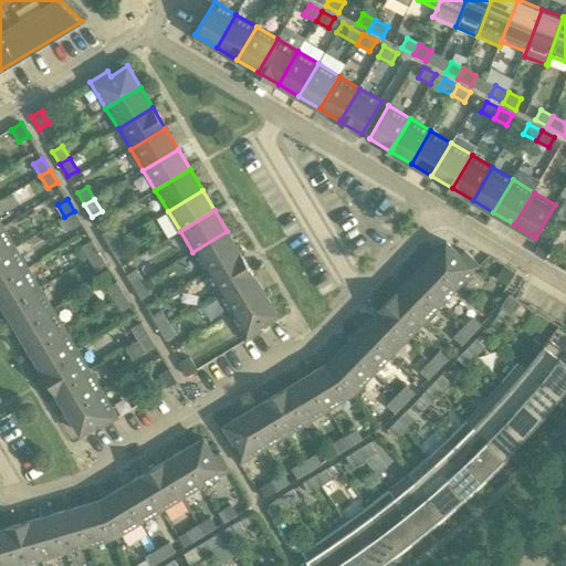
[(82,223),(74,211),(64,217),(72,229),(82,223)]
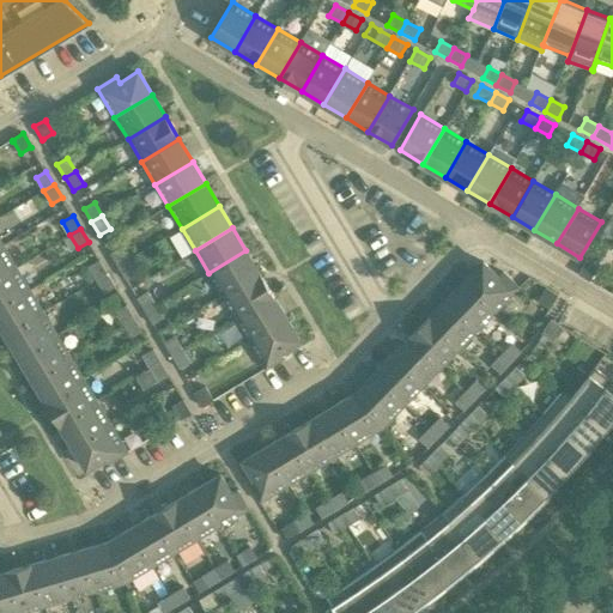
[(4,244),(0,246),(0,277),(17,267),(4,244)]
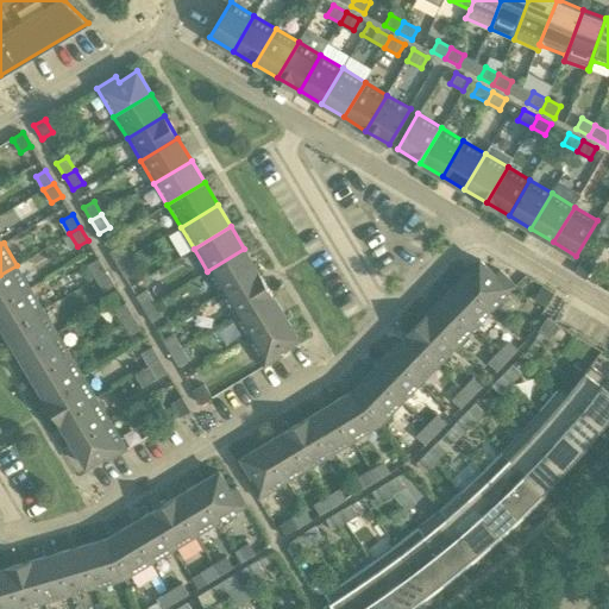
[(118,265),(129,258),(120,245),(110,252),(118,265)]
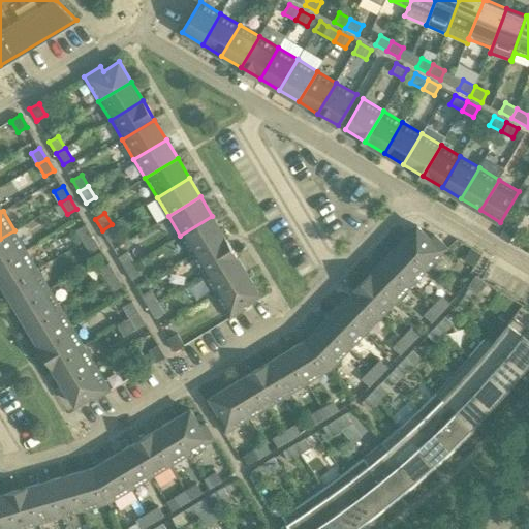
[(224,236),(212,216),(180,236),(191,255),(224,236)]
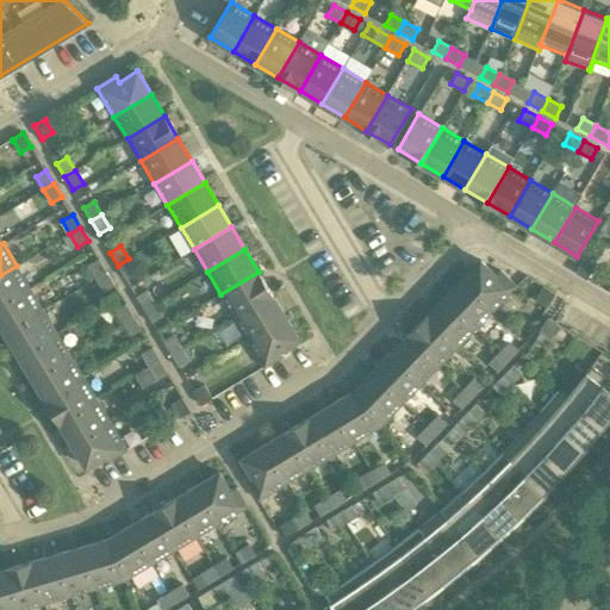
[(97,278),(107,272),(99,259),(88,266),(97,278)]
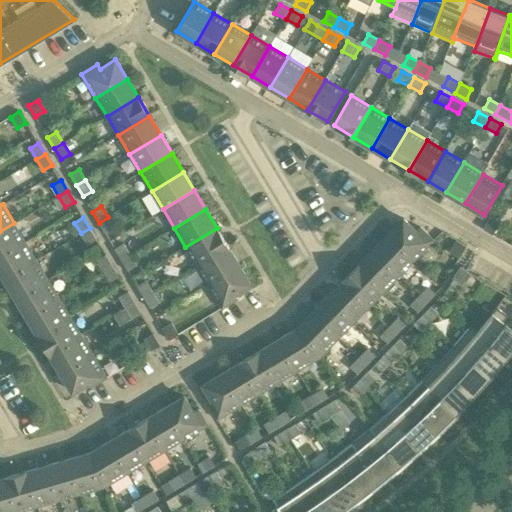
[(108,217),(99,223),(105,233),(114,228),(108,217)]
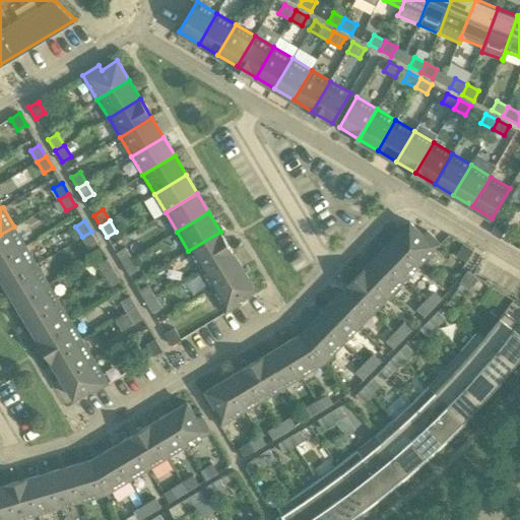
[(501,237),(507,226),(499,221),(499,220),(498,220),(491,233),(501,238),(501,237)]
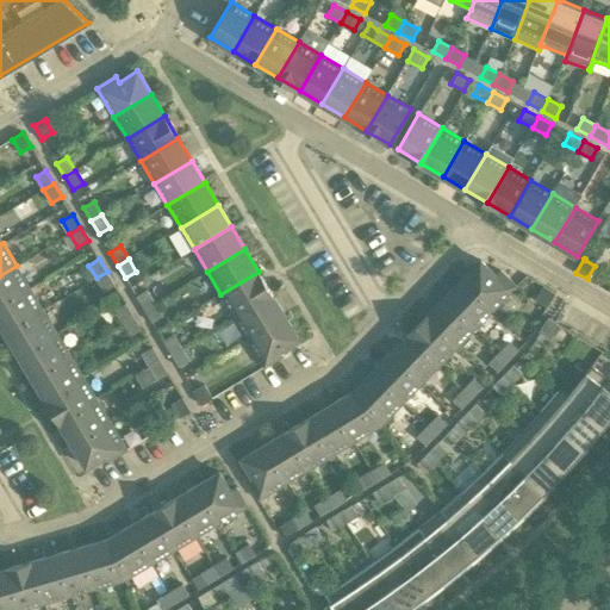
[(462,280),(493,310),(517,286),(502,271),(497,275),(481,260),(462,280)]
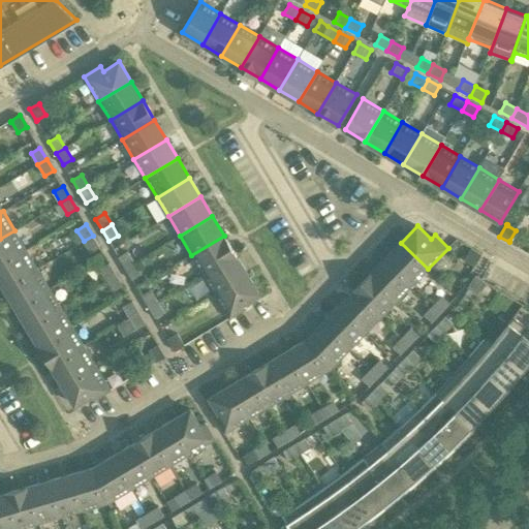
[(0,265),(26,249),(14,230),(0,239),(0,265)]
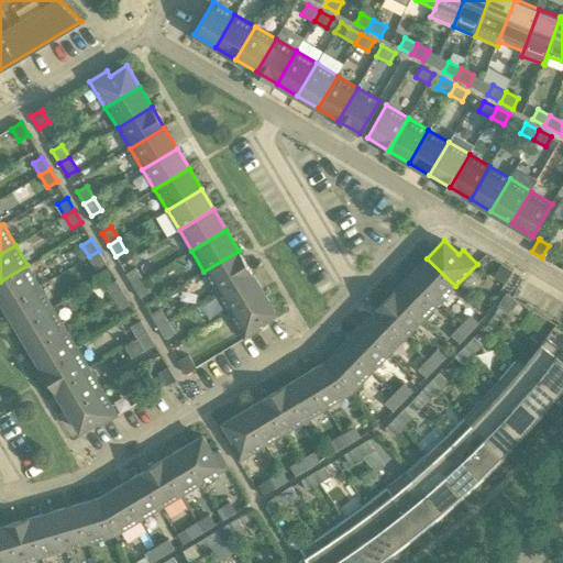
[(99,251),(89,256),(96,268),(106,263),(99,251)]
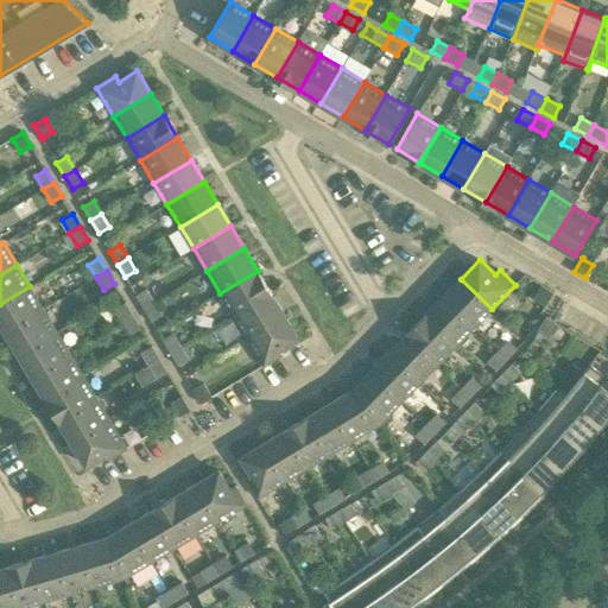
[(271,292),(258,271),(220,293),(233,315),(271,292)]
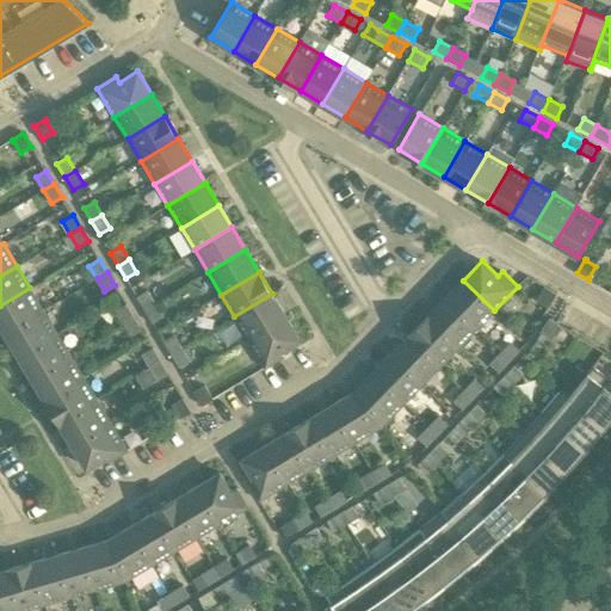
[(494,310),(463,281),(445,298),(476,329),(494,310)]
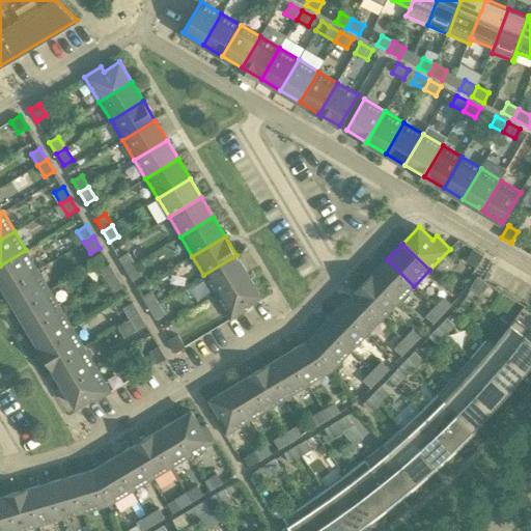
[(476,267),(483,255),(474,249),(473,250),(467,261),(475,267),(476,267)]
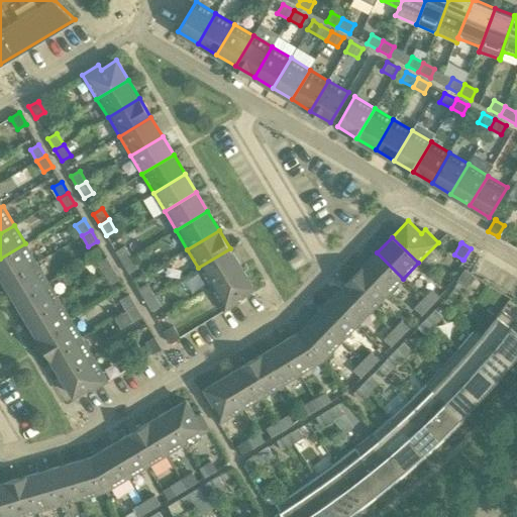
[(36,263),(25,243),(0,259),(0,273),(5,282),(36,263)]
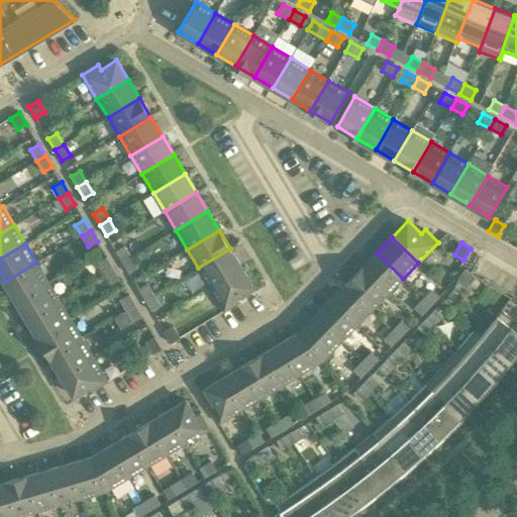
[(122,263),(131,256),(125,246),(116,251),(122,263)]
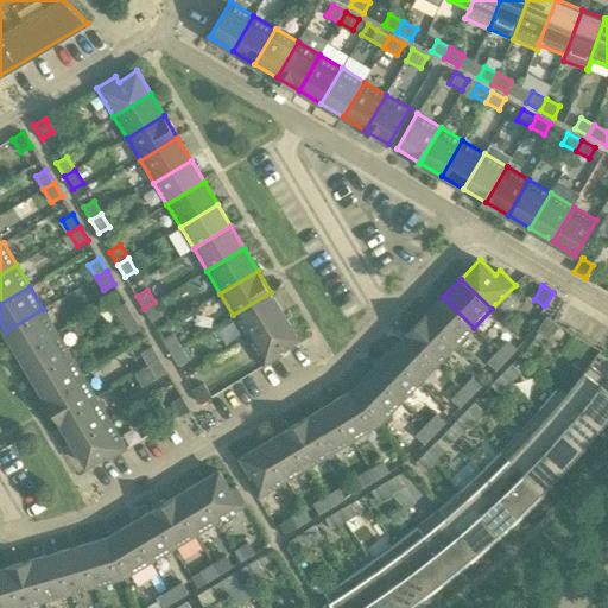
[(284,315),(271,292),(233,315),(247,337),(284,315)]
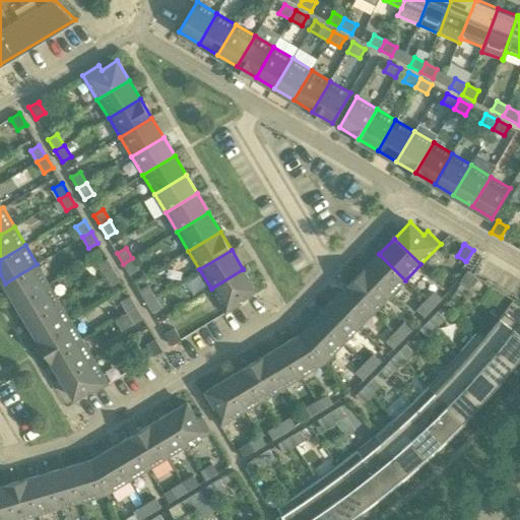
[(379,254),(364,270),(390,296),(405,280),(379,254)]
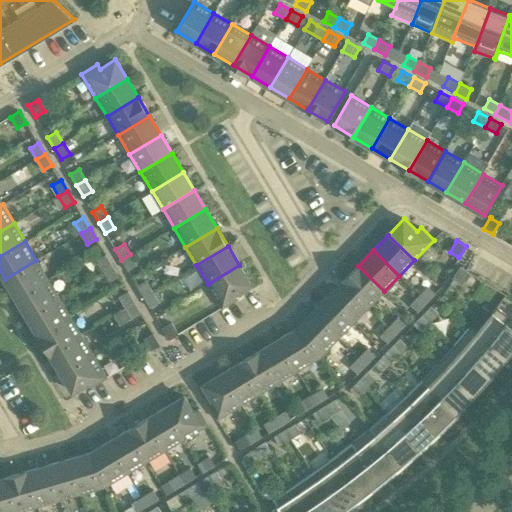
[(103,271),(112,265),(106,254),(97,260),(103,271)]
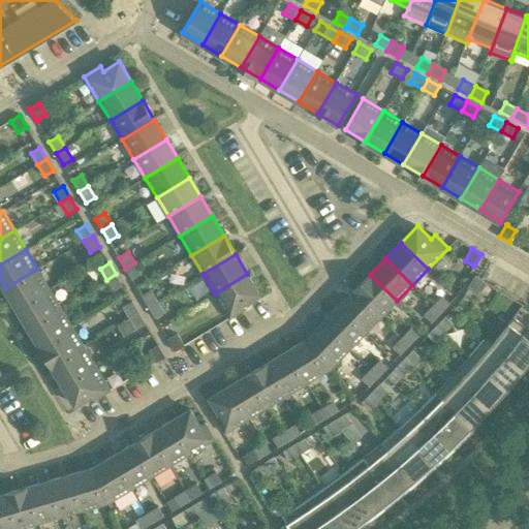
[(142,274),(134,262),(125,269),(132,280),(142,274)]
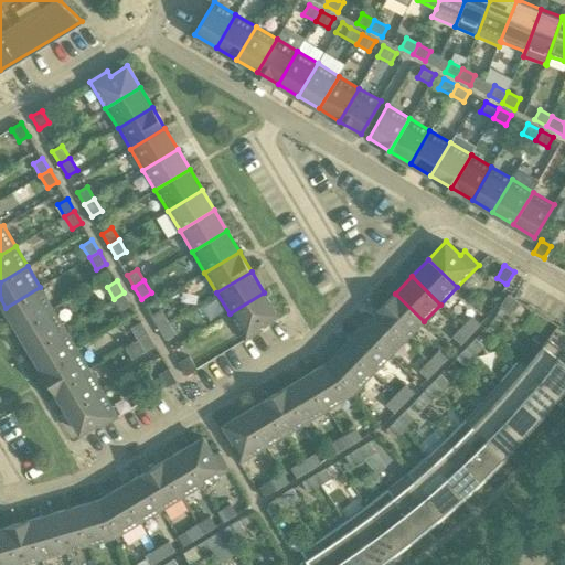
[(53,308),(40,287),(6,308),(18,329),(53,308)]
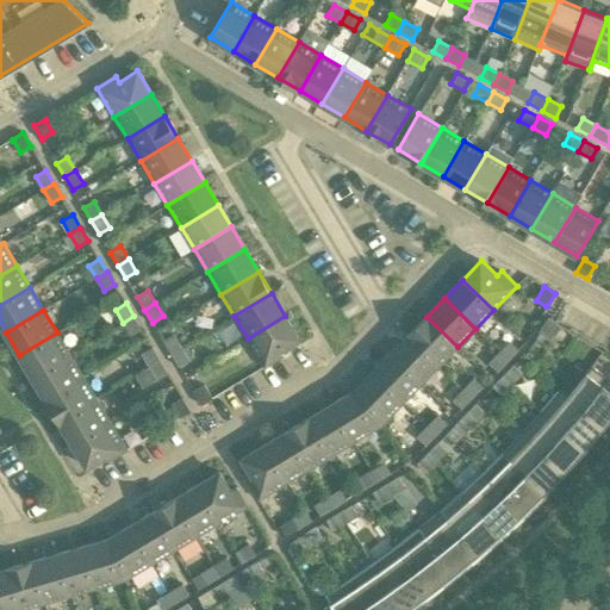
[(142,329),(134,316),(123,323),(131,335),(142,329)]
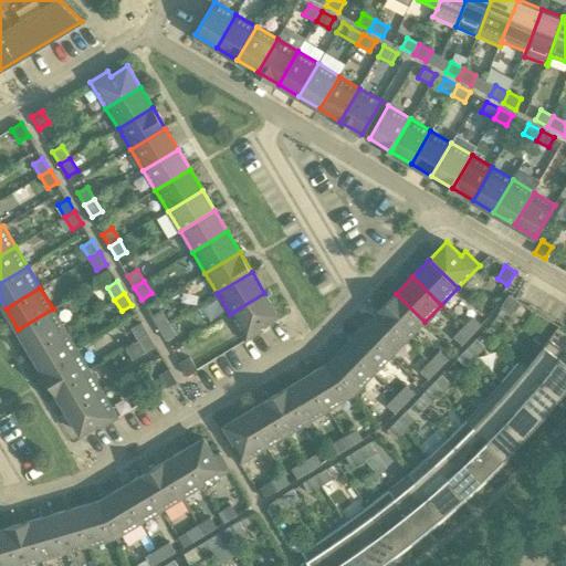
[(278,314),(264,293),(230,314),(245,341),(263,329),(260,325),(278,314)]
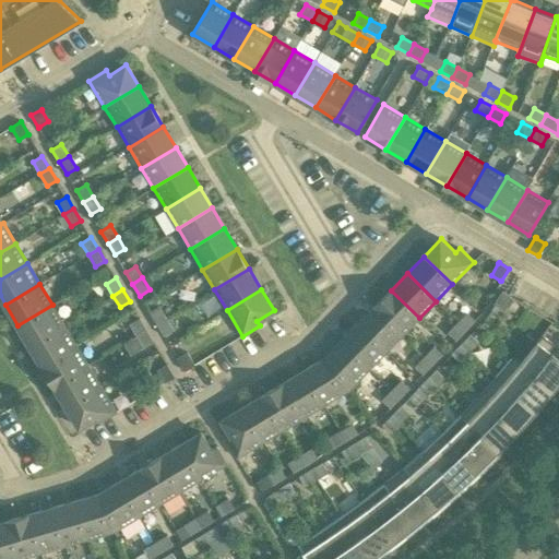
[(419,318),(391,290),(375,307),(403,335),(419,318)]
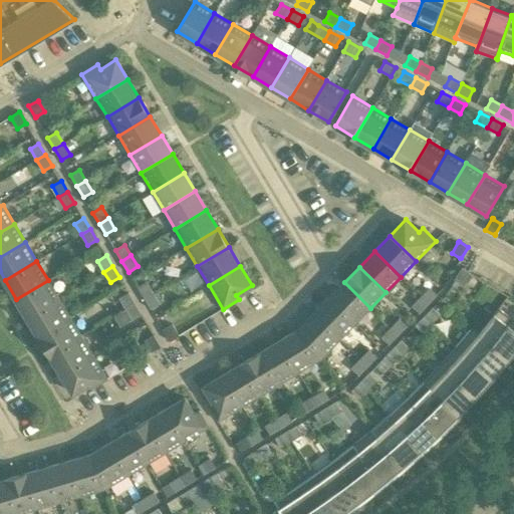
[(471,275),(471,274),(462,268),(455,279),(463,285),(470,275),(471,275)]
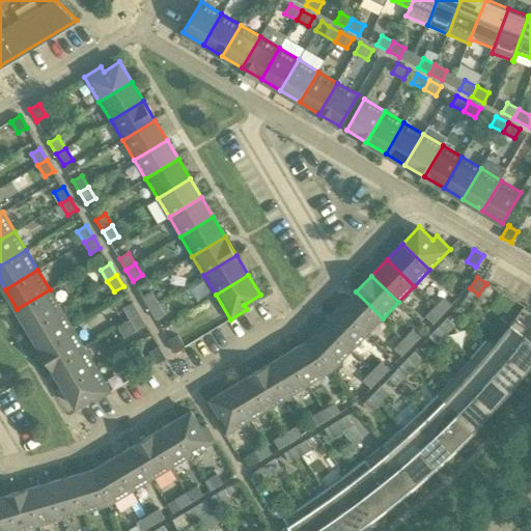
[(50,289),(17,309),(28,328),(61,308),(50,289)]
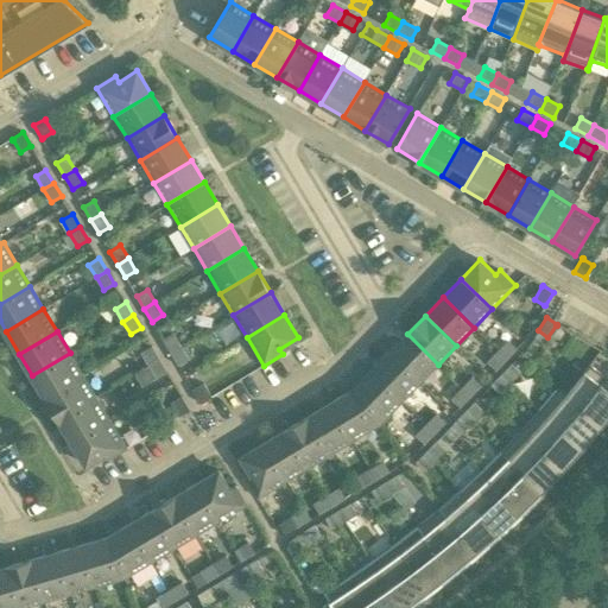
[(170,353),(181,346),(173,334),(163,340),(170,353)]
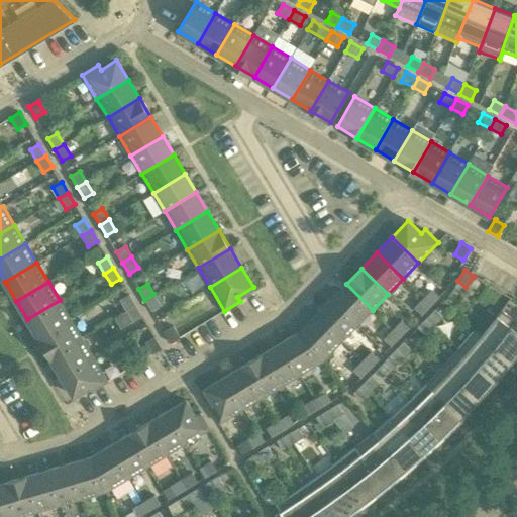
[(373,310),(346,284),(331,299),(357,325),(373,310)]
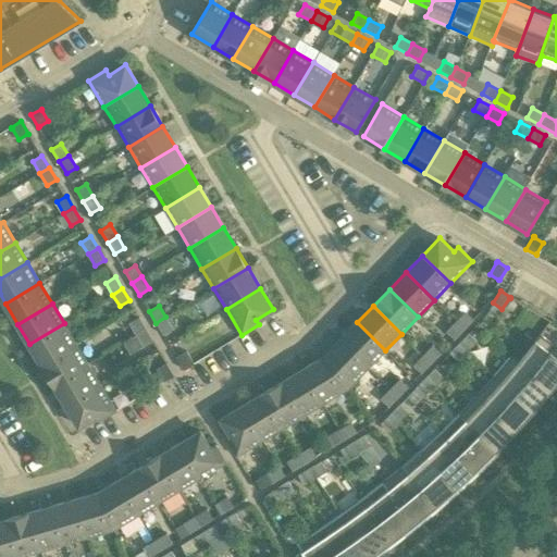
[(456,321),(463,329),(473,319),(466,311),(456,321)]
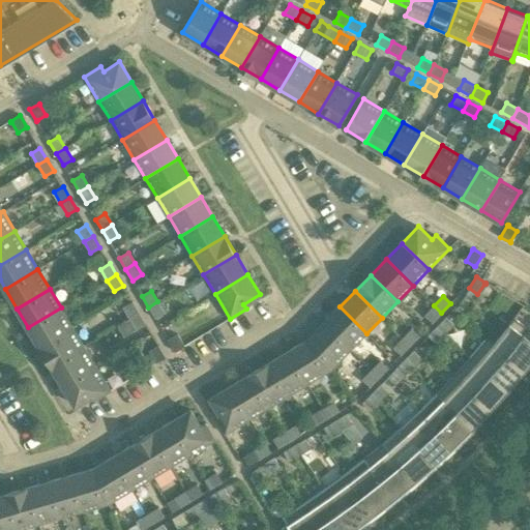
[(130,319),(140,313),(133,301),(123,307),(130,319)]
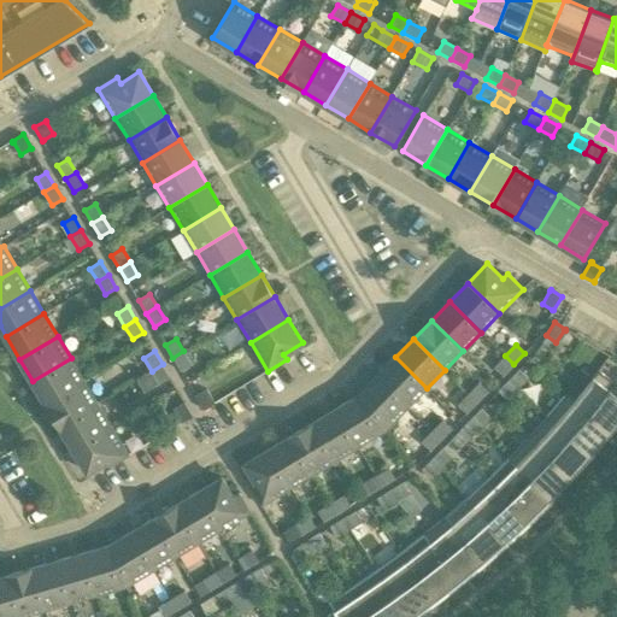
[(192,364),(183,351),(172,358),(181,371),(192,364)]
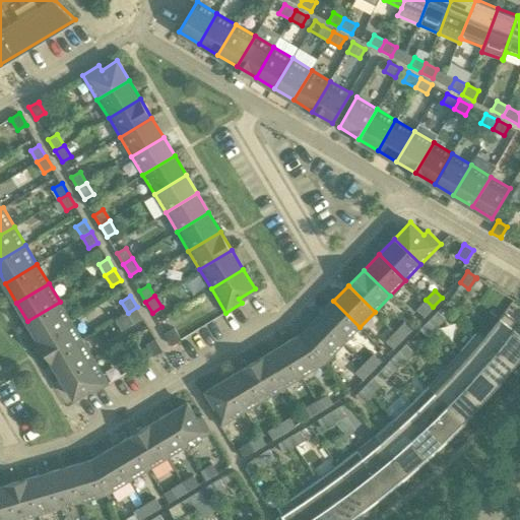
[(433,307),(426,300),(416,309),(425,317),(433,307)]
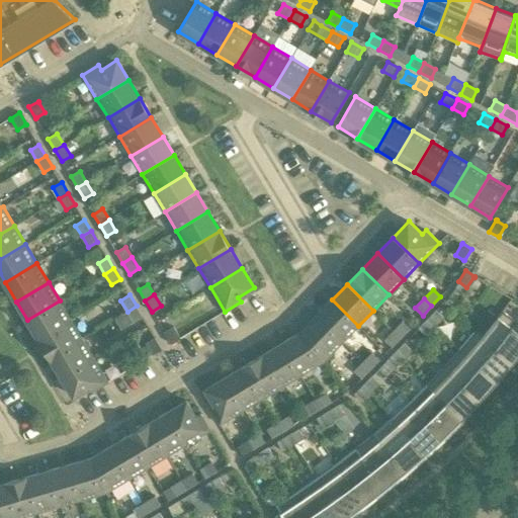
[(332,299),(317,316),(343,342),(358,326),(332,299)]
